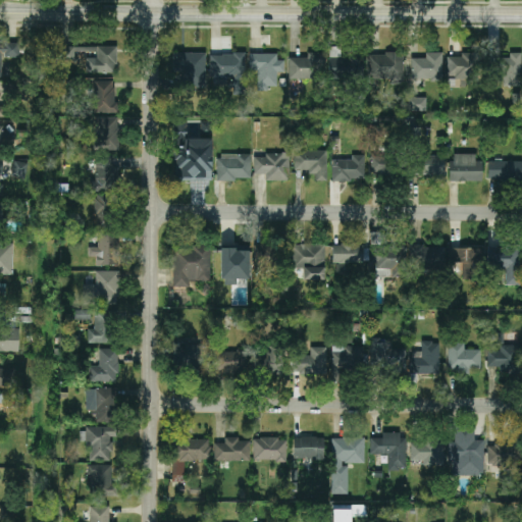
[(18,45),(0,44),(0,76),(2,77),(2,56),(18,57),(18,45)]
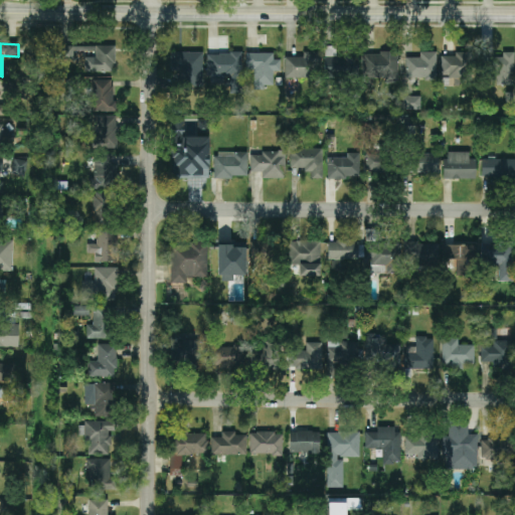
[(115,71),(115,45),(92,45),(92,71),(115,71)]
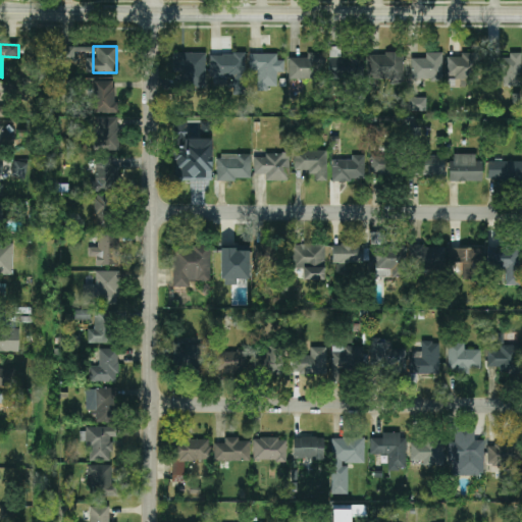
[(341,56),(341,47),(329,47),(329,77),(362,77),(362,56),(341,56)]
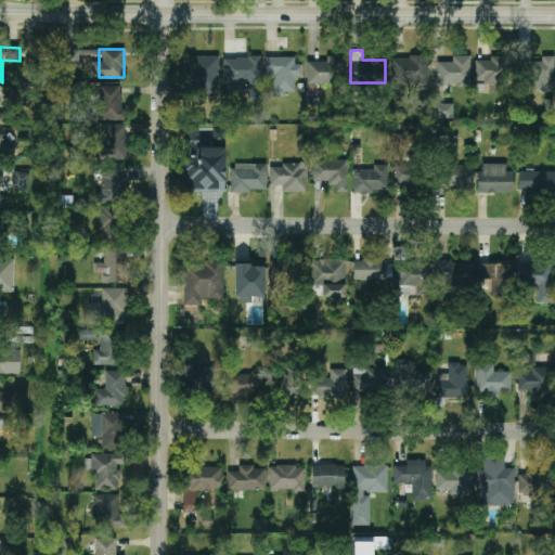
[(61,52),(62,76),(81,75),(81,51),(61,52)]
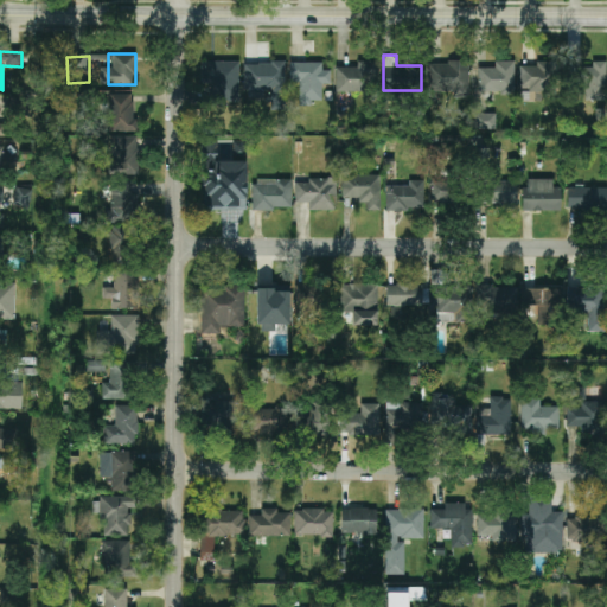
[(212,84),(212,98),(240,98),(240,61),(200,61),(200,84),(212,84)]
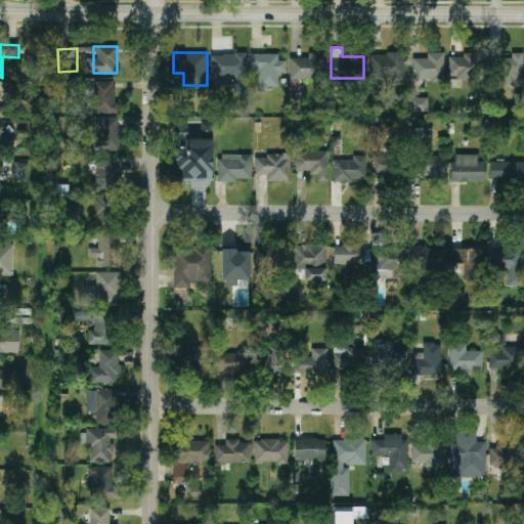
[(246,53),(212,53),(212,84),(246,84),(246,53)]
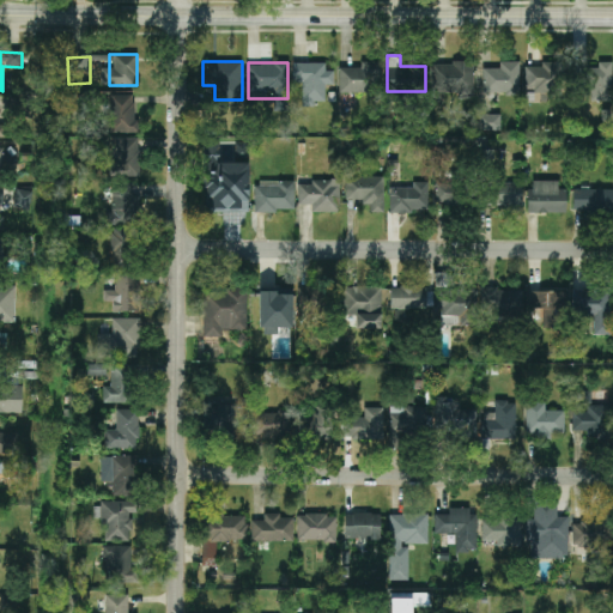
[(333,85),(333,64),(293,64),(293,102),(325,102),(325,85),(333,85)]
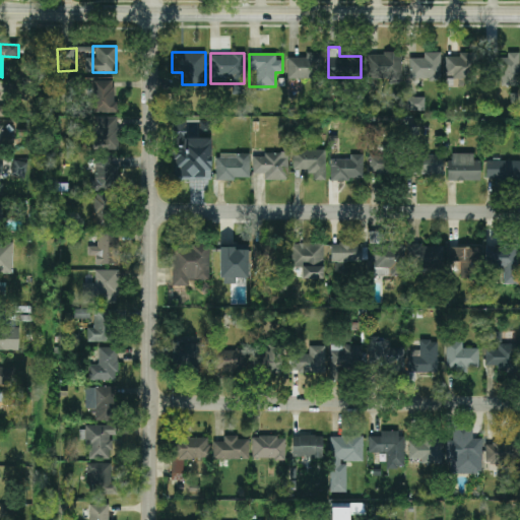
[(288,78),(323,78),(323,54),(288,54),(288,78)]
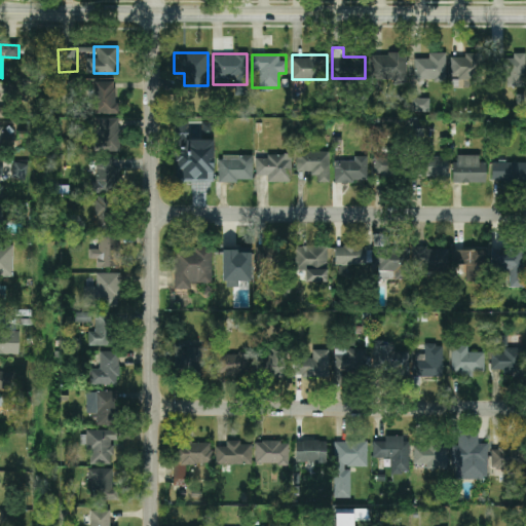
[(371,78),(406,78),(406,54),(371,54),(371,78)]
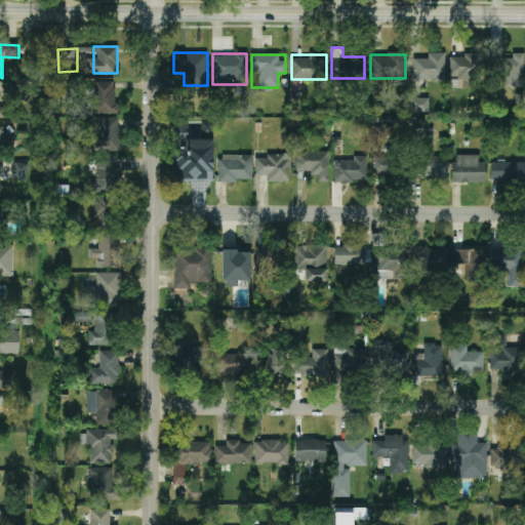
[(445,56),(412,56),(412,79),(445,79),(445,56)]
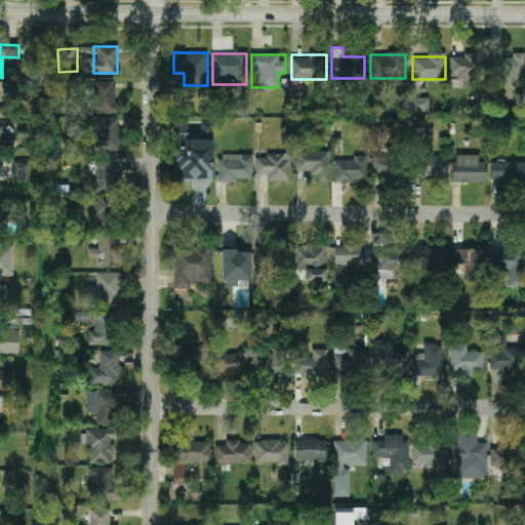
[(449,80),(479,80),(479,56),(449,56),(449,80)]
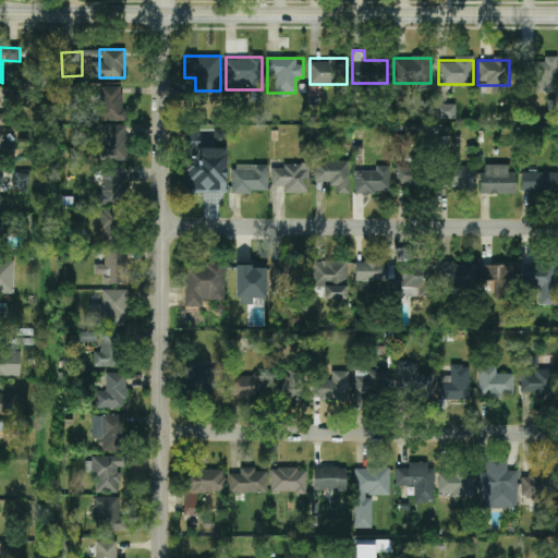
[(557,60),(519,60),(519,82),(535,82),(535,92),(557,92),(557,60)]
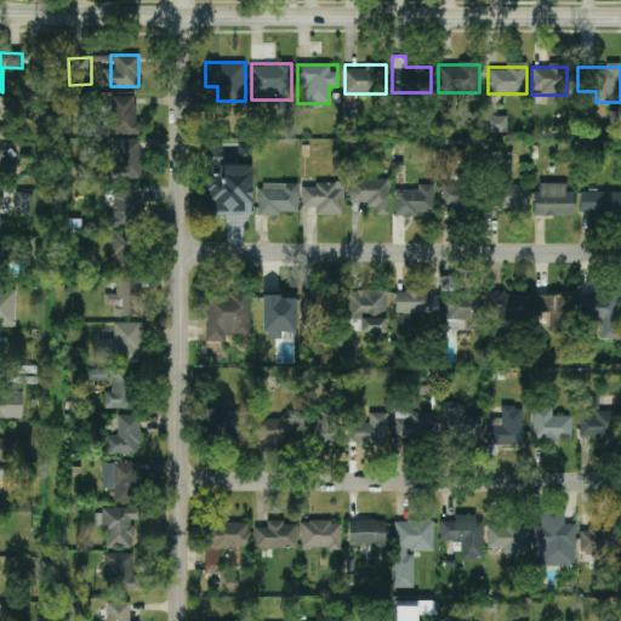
[(110,135),(138,135),(138,97),(110,97),(110,135)]
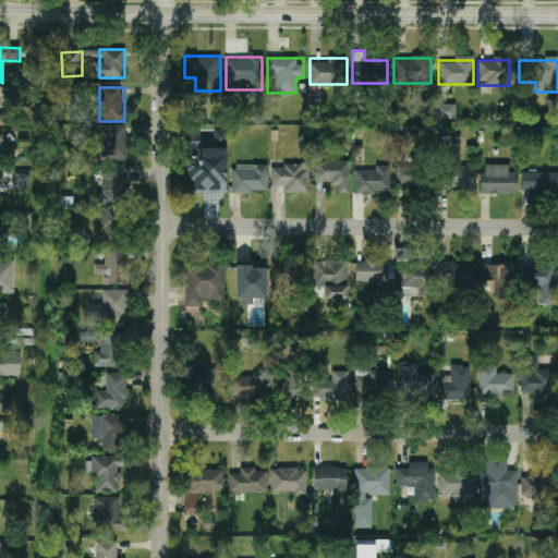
[(125,126),(102,126),(102,161),(125,161),(125,126)]
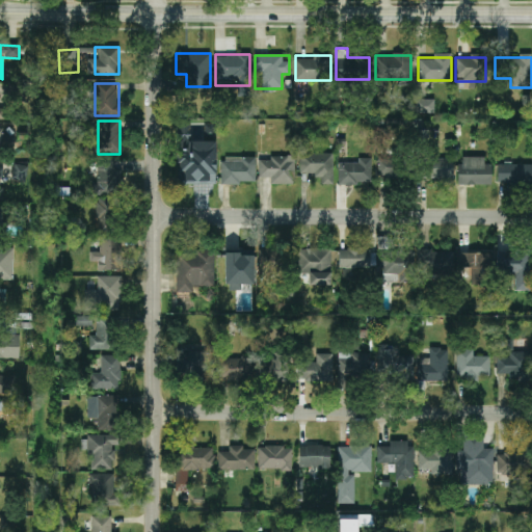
[(210,163),(190,163),(190,144),(176,144),(176,184),(210,184),(210,163)]
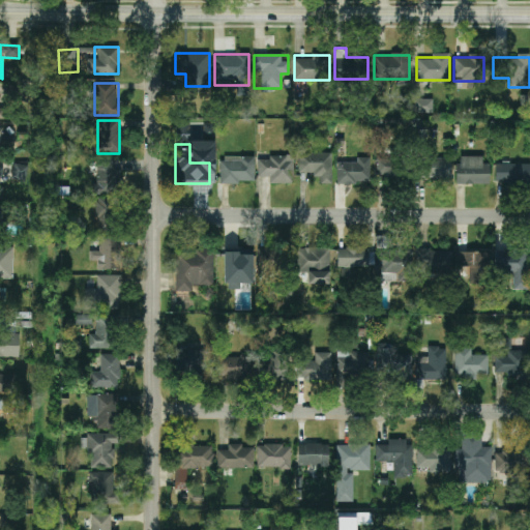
[(331,153),(299,153),(299,173),(320,173),(320,183),(331,183),(331,153)]
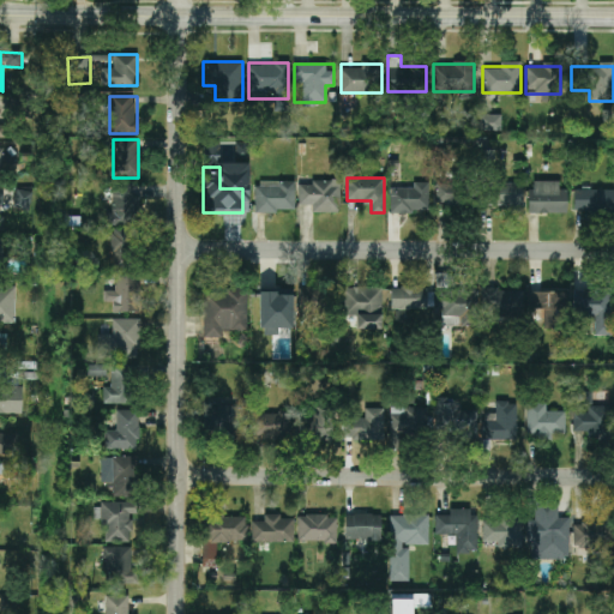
[(339,180),(299,180),(299,203),(312,203),(312,212),(339,212),(339,180)]
